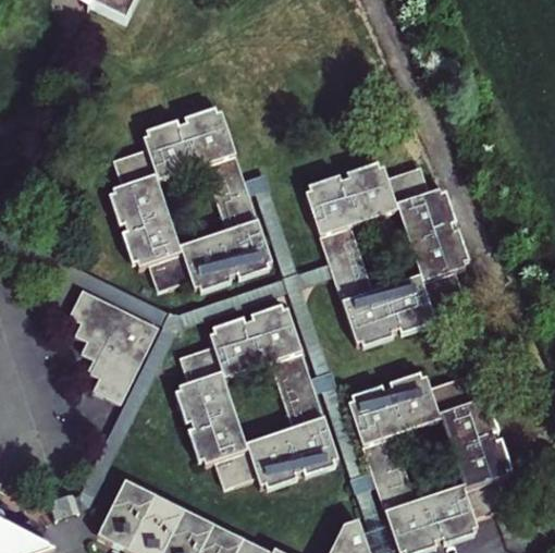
[(68,0),(66,3),(79,10),(90,15),(97,0),(131,17),(139,0),(68,0)]
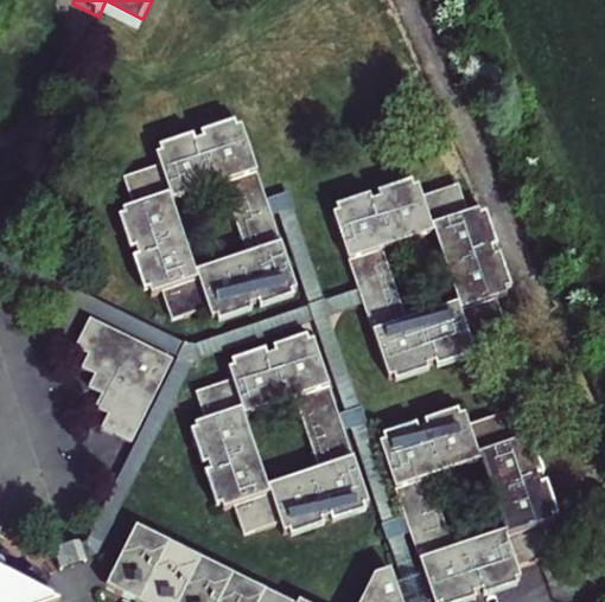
[(161,157),(126,168),(137,198),(126,202),(153,288),(165,285),(178,324),(297,283),(285,247),(250,257),(195,276),(165,186),(221,167),(255,157),(242,119),(158,146),(161,157)]
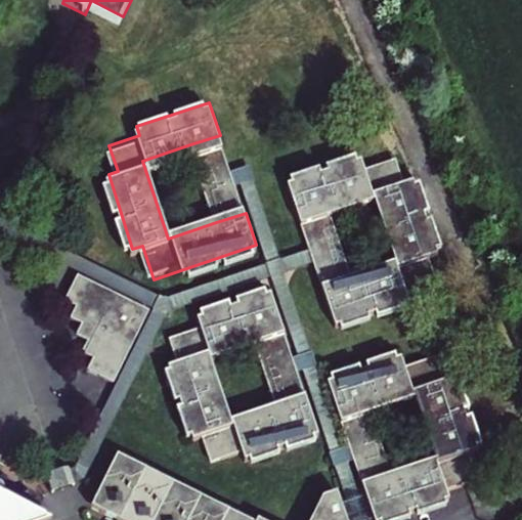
[(190,144),(193,154),(216,146),(223,143),(220,135),(190,144)]
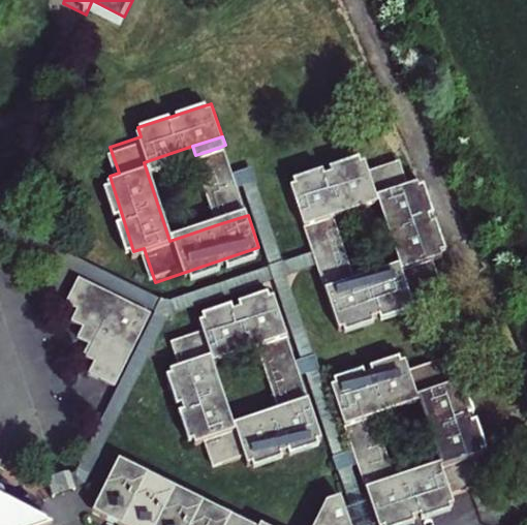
[(406,180),(395,146),(290,180),(301,211),(330,202),(380,185),(406,265),(355,281),(327,290),(338,326),(412,301),(408,290),(439,281),(431,255),(439,252),(414,177),(406,180)]
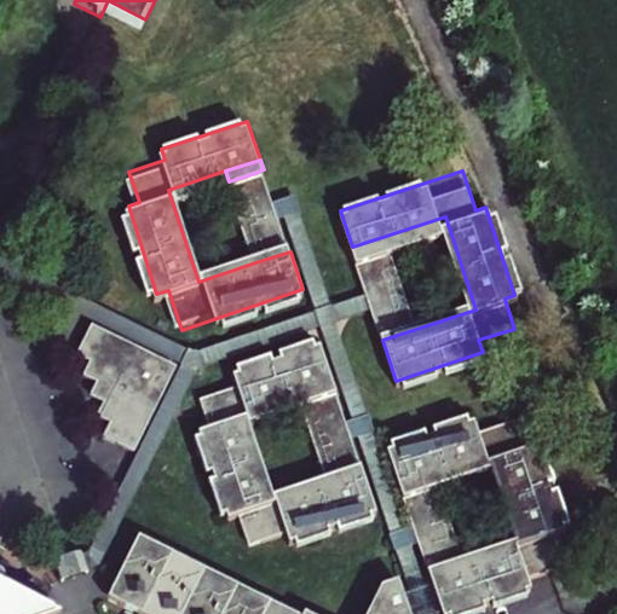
[(278,243),(255,173),(229,181),(252,253),(278,243)]
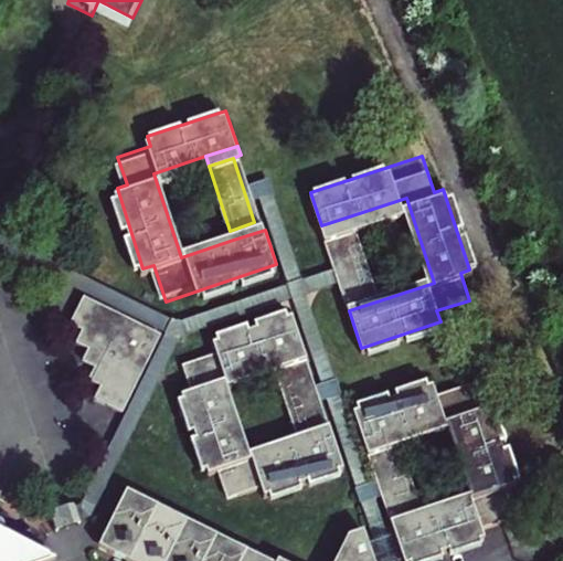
[(325,236),(333,234),(356,226),(352,215),(321,225),(325,236)]
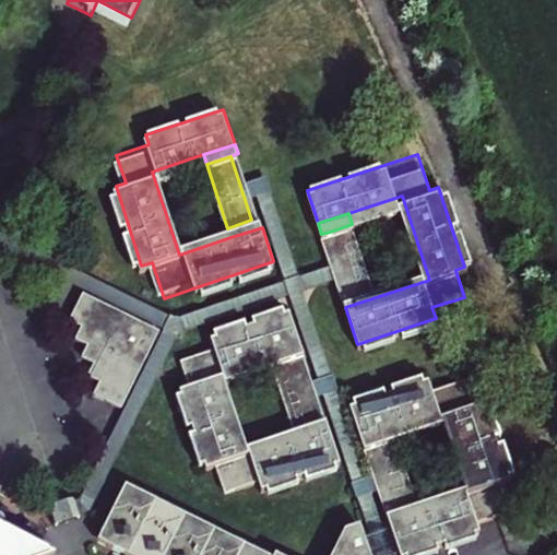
[(259,217),(251,220),(227,228),(230,237),(262,227),(259,217)]
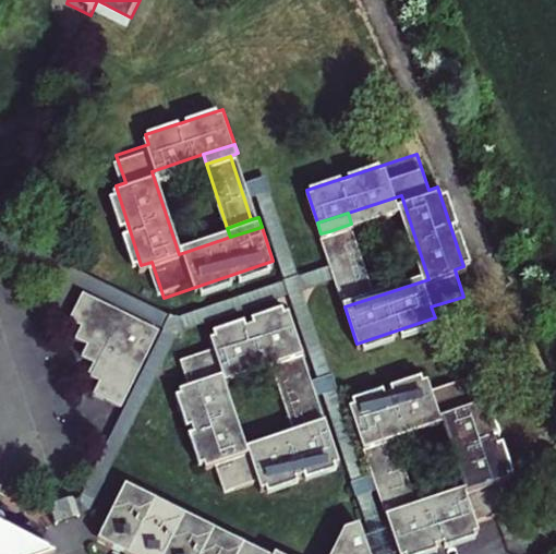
[(373,288),(351,224),(329,231),(350,296),(373,288)]
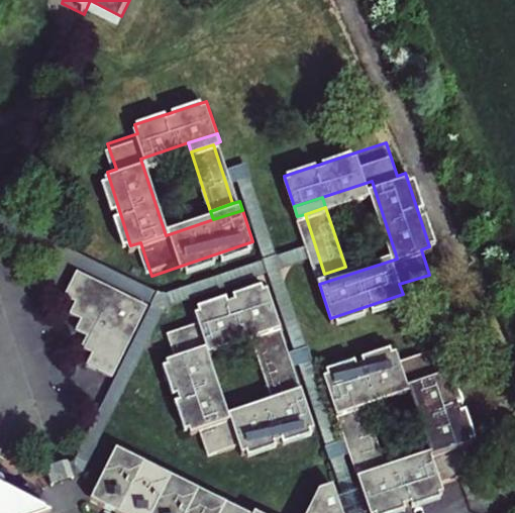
[(317,277),(319,284),(347,275),(345,267),(324,274),(317,277)]
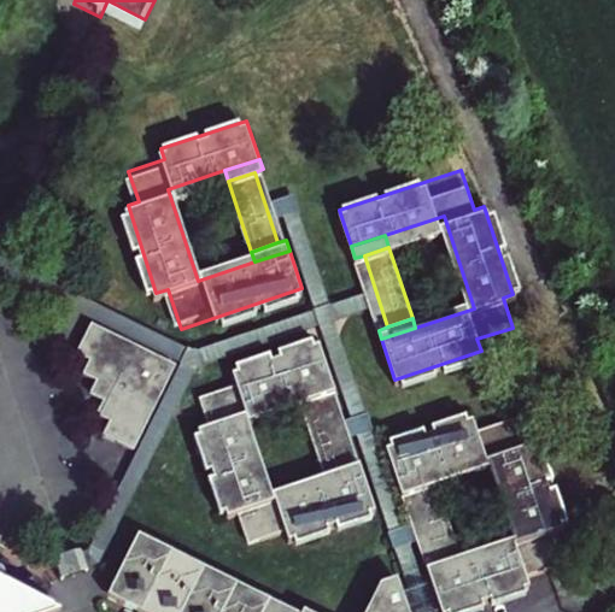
[(106,431),(134,446),(177,363),(95,321),(80,351),(93,358),(86,370),(99,377),(92,392),(106,398),(99,411),(112,418),(106,431)]
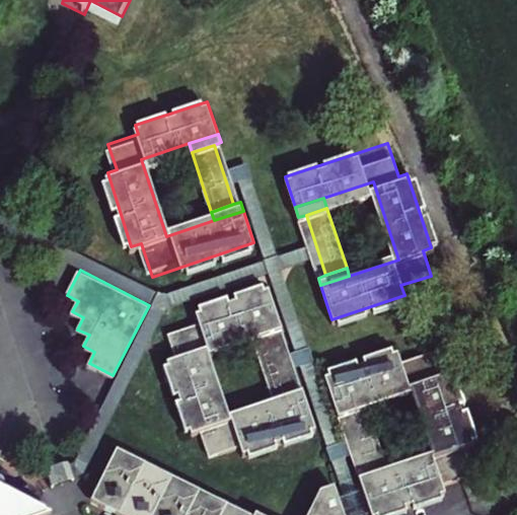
[(225,421),(200,345),(249,328),(279,318),(269,286),(197,310),(200,318),(168,328),(176,355),(167,357),(192,431),(202,429),(212,460),(315,427),(304,394),(275,405),(225,421)]
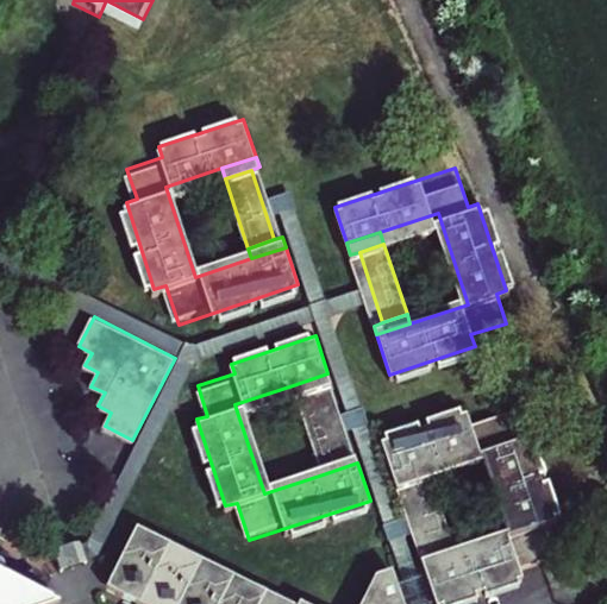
[(321,387),(331,383),(327,373),(293,385),(296,395),(321,387)]
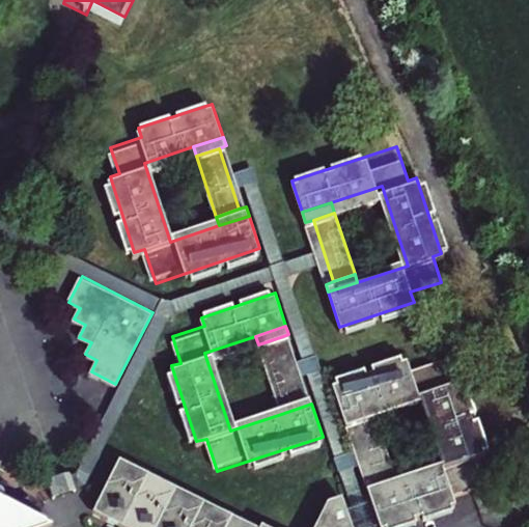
[(301,399),(280,337),(258,344),(278,406),(301,399)]
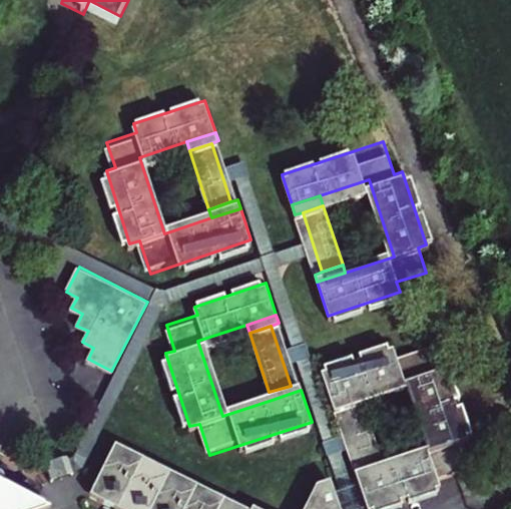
[(349,508),(365,504),(367,508),(437,486),(434,475),(464,465),(456,440),(464,437),(441,366),(433,369),(421,336),(320,369),(331,400),(359,390),(407,374),(433,450),(384,467),(356,475),(357,480),(333,488),(330,477),(316,481),(301,508),(266,508),(256,503),(239,504),(117,440),(100,474),(92,489),(103,494),(130,508),(349,508)]
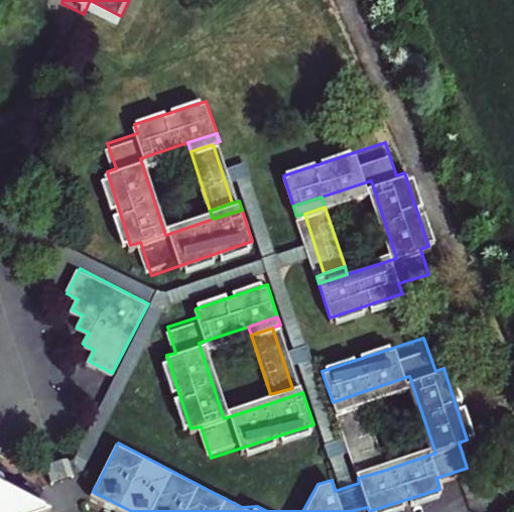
[(292,388),(270,394),(273,402),(302,392),(300,385),(292,388)]
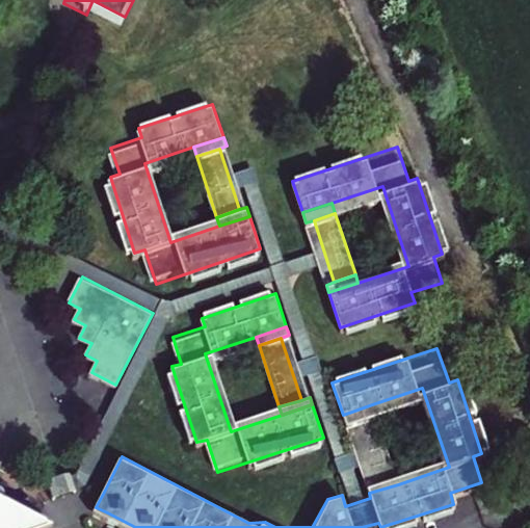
[(375,415),(372,404),(343,415),(345,424),(353,421),(375,415)]
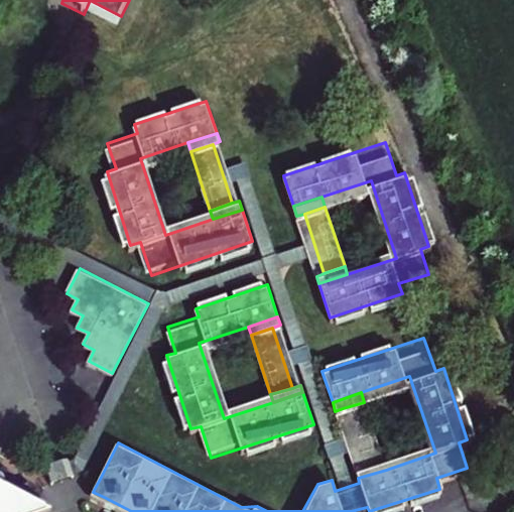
[(384,462),(364,402),(343,408),(363,470),(384,462)]
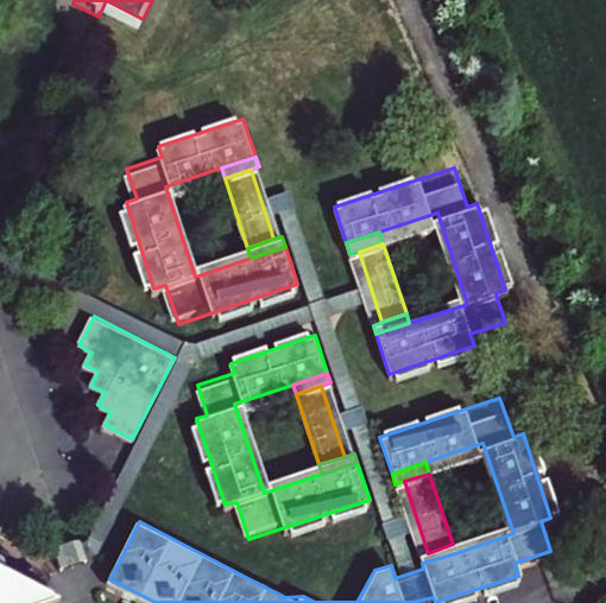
[(418,556),(422,563),(455,553),(453,544),(428,553),(418,556)]
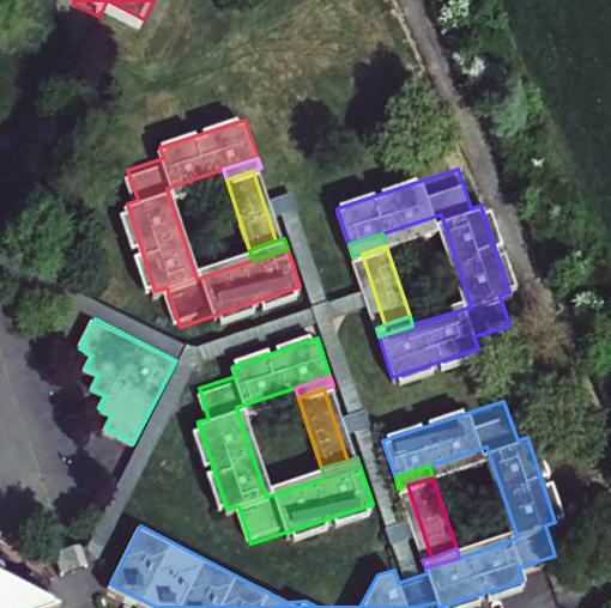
[(0,607),(37,607),(35,599),(0,579),(0,607)]
